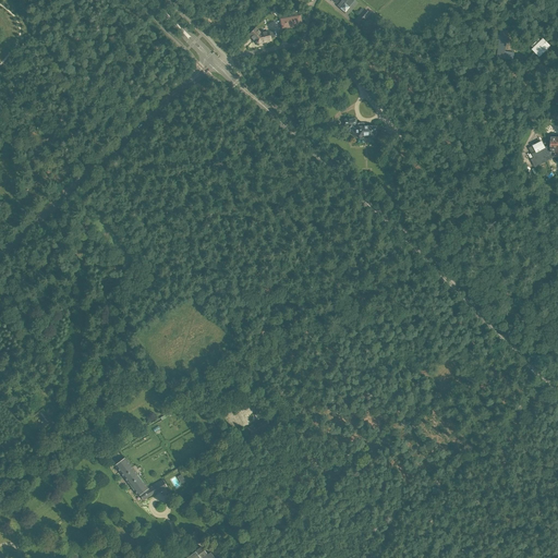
[(356,3),(352,0),(342,0),(342,1),(341,0),(340,1),(341,2),(338,7),(348,14),(356,3)]
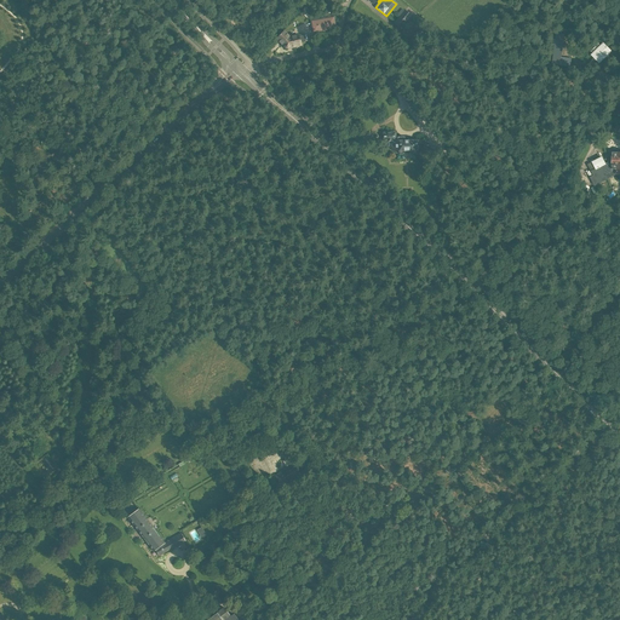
[(405,11),(394,23),(401,28),(403,24),(406,27),(412,18),(411,17),(405,11)]
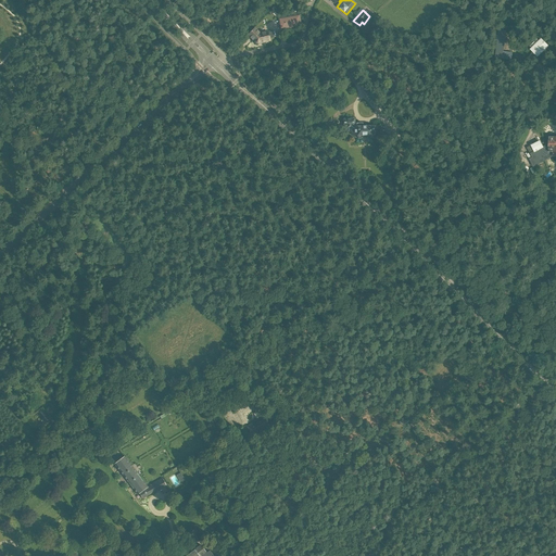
[(280,29),(301,25),(300,15),(278,19),(280,29)]
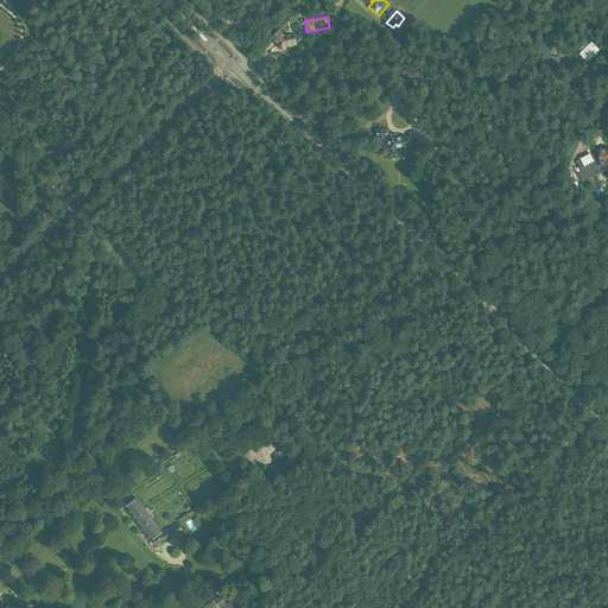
[(284,37),(278,31),(271,38),(278,45),(279,48),(282,48),(283,48),(295,44),(295,43),(299,40),(298,36),(293,37),(292,35),(284,37)]
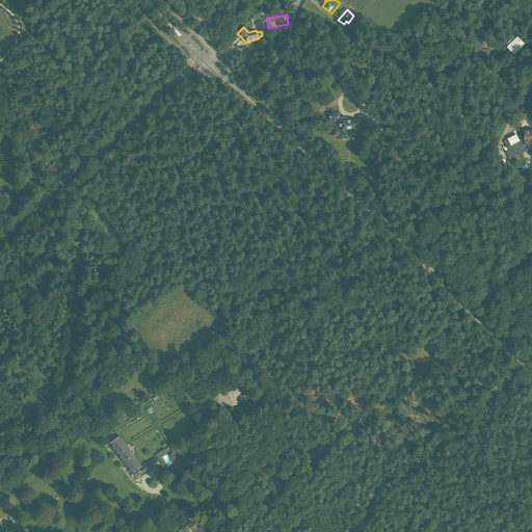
[(488,57),(489,51),(481,50),(484,29),(478,29),(474,55),(488,57)]
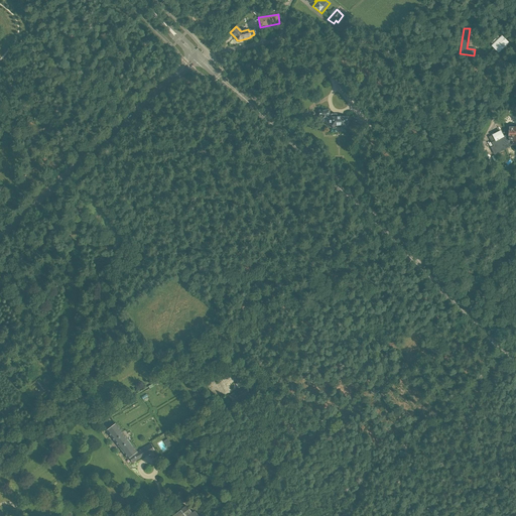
[(500,38),(498,36),(492,42),(494,44),(493,46),(499,52),(508,43),(502,37),(500,38)]
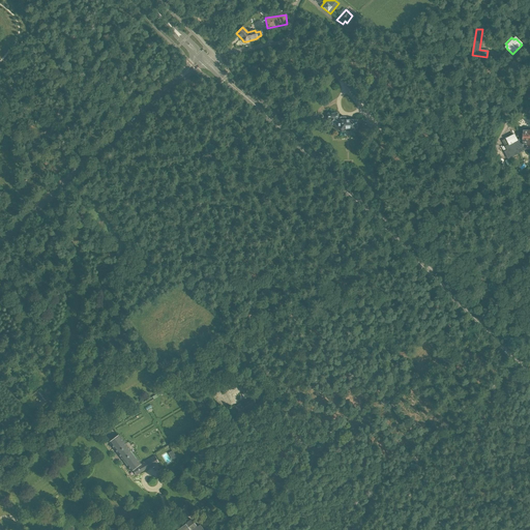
[(507,59),(511,55),(507,51),(503,55),(507,59)]
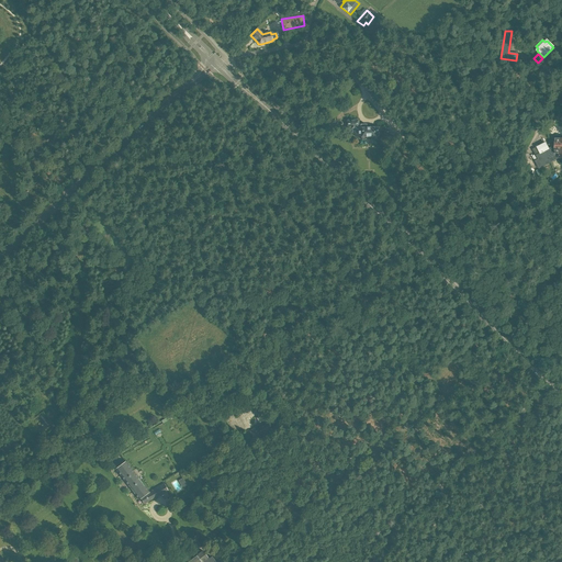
[(358,125),(358,121),(348,121),(348,128),(357,128),(357,132),(356,132),(356,136),(359,136),(359,137),(361,137),(361,138),(362,139),(366,139),(367,138),(367,137),(370,137),(370,138),(371,139),(374,139),(375,137),(378,137),(378,127),(367,127),(367,124),(360,125),(358,125)]
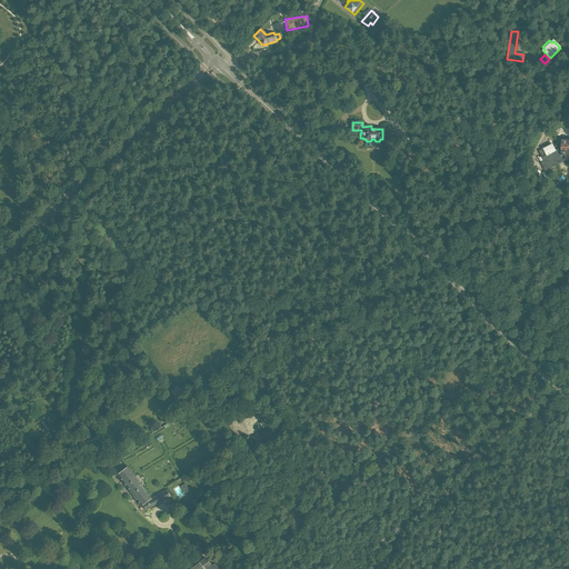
[(556,151),(552,145),(546,149),(545,148),(542,149),(543,150),(540,151),(546,162),(542,163),(546,171),(559,163),(558,163),(556,159),(552,153),(556,151)]
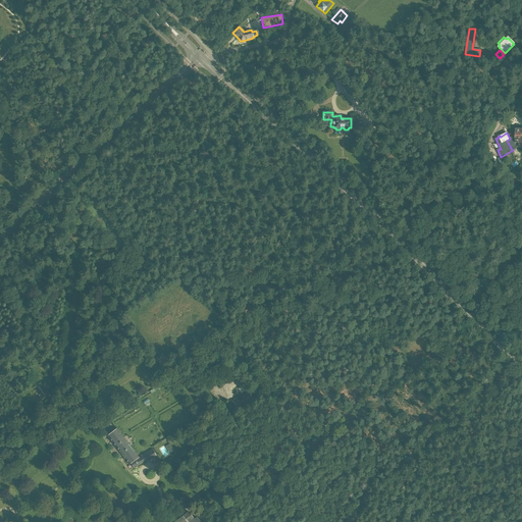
[(521,147),(521,138),(515,139),(516,138),(513,138),(512,137),(512,138),(515,144),(515,143),(519,143),(519,147),(521,147)]
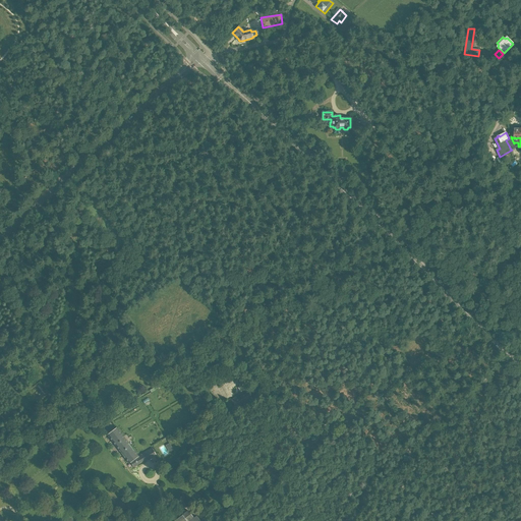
[(167,383),(166,381),(150,390),(151,393),(167,383)]
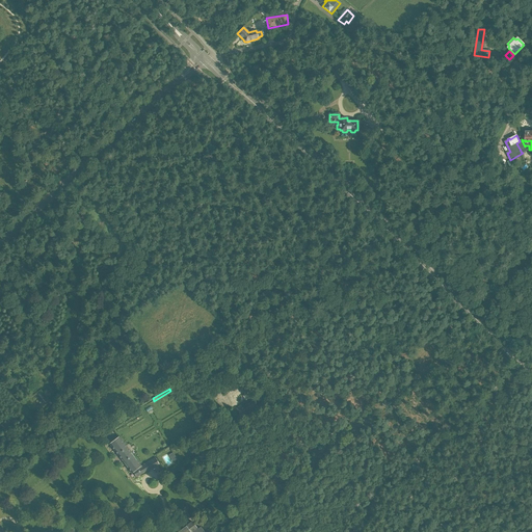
[(247,402),(236,408),(241,417),(245,415),(256,408),(255,407),(257,405),(254,400),(247,404),(247,402)]
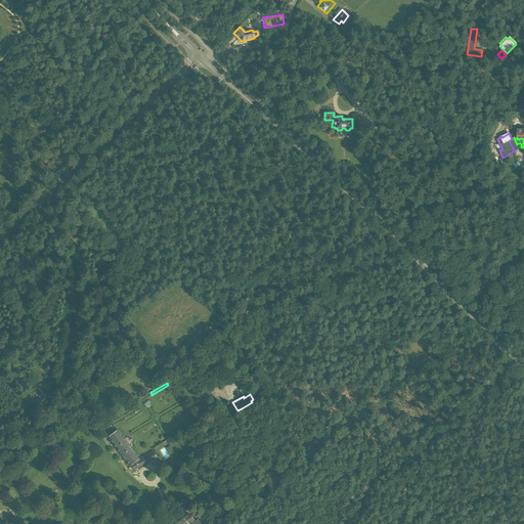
[(139,460),(118,430),(108,437),(130,466),(131,465),(134,470),(157,457),(153,450),(139,460)]
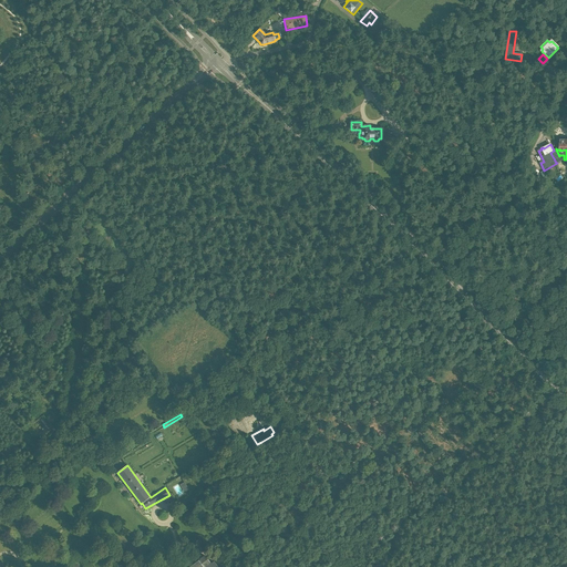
[(193,553),(202,546),(198,540),(188,547),(193,553)]
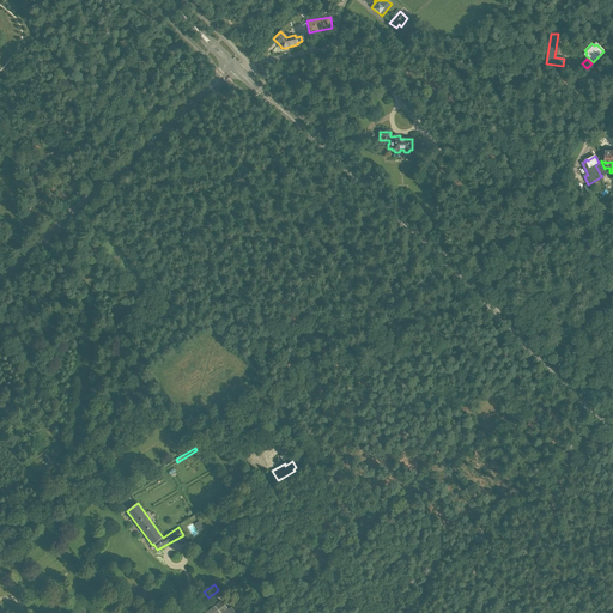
[(228,610),(226,608),(222,601),(204,612),(235,612),(236,612),(231,607),(228,610)]
